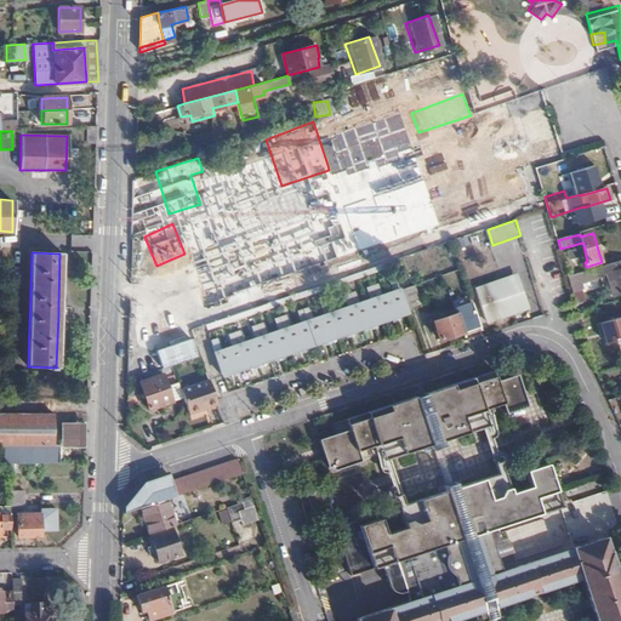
[(620,261),(609,266),(619,296),(620,294),(620,261)]
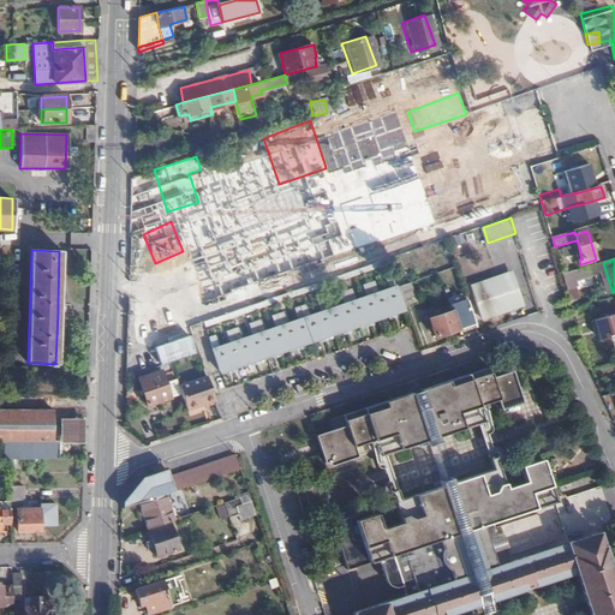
[(563,275),(567,287),(573,286),(571,280),(597,272),(596,266),(563,275)]
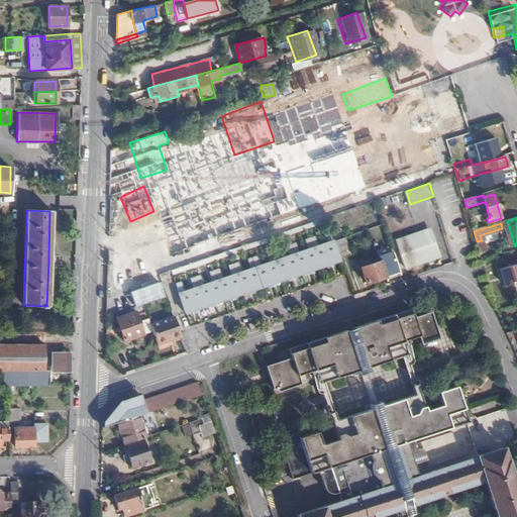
[(383,224),(373,227),(375,234),(386,231),(383,224)]
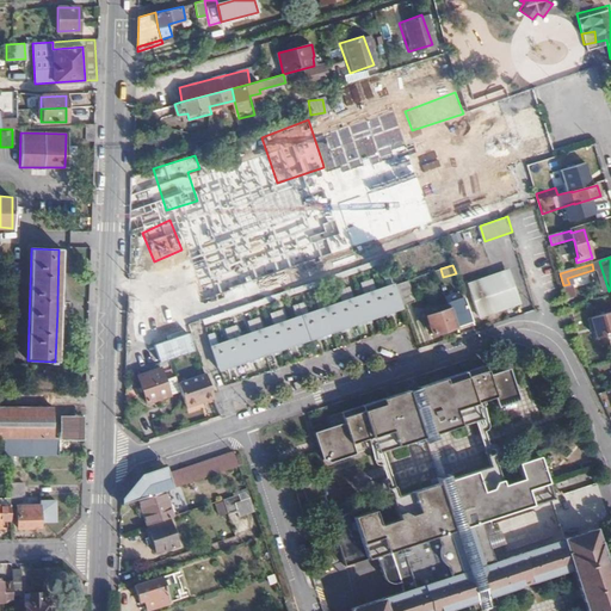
[(510,288),(504,270),(467,284),(477,315),(519,300),(514,287),(510,288)]
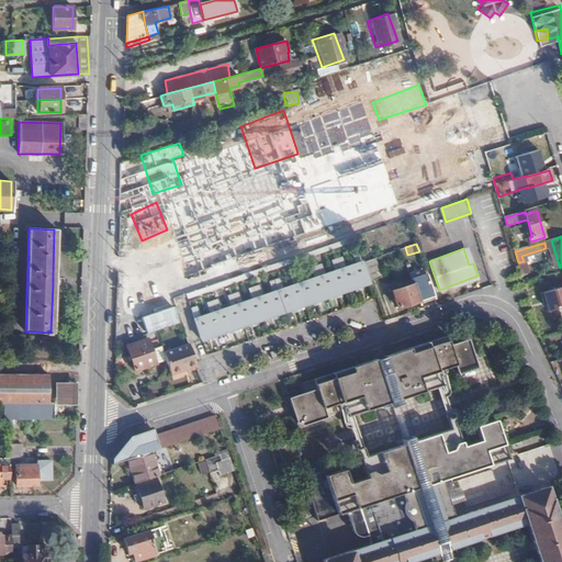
[(368,284),(361,262),(195,318),(202,340),(368,284)]
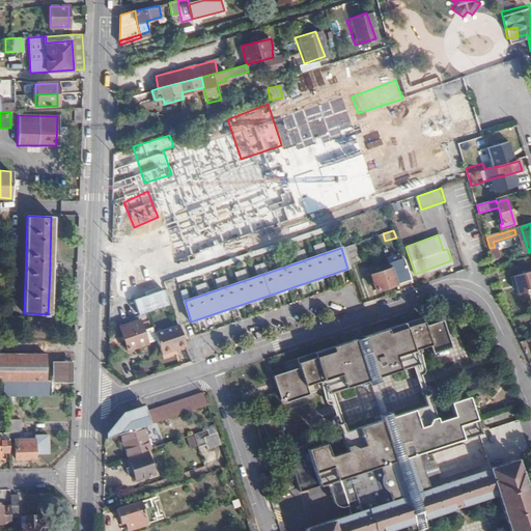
[(389,269),(394,284),(410,279),(402,258),(387,262),(389,269)]
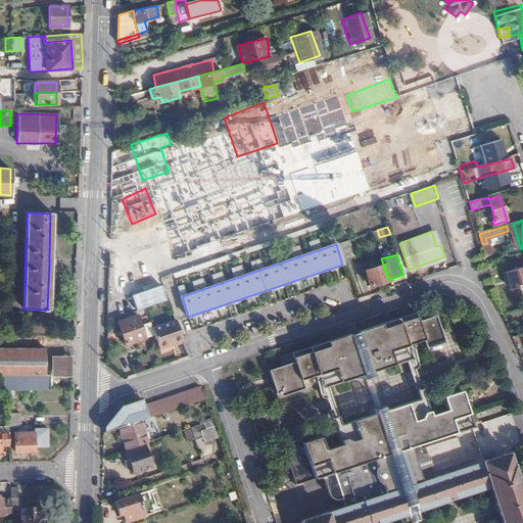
[(370,286),(388,280),(383,265),(365,271),(370,286)]
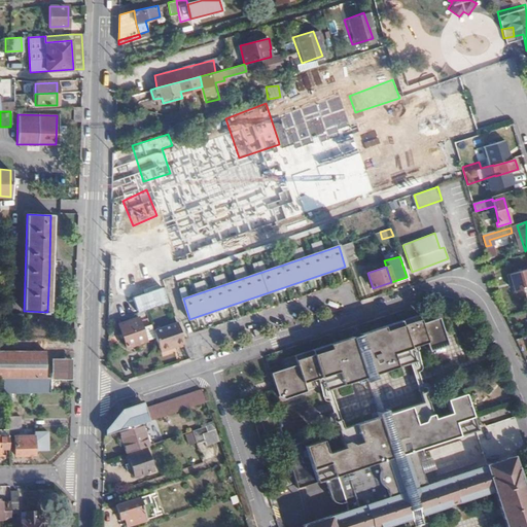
[(526,270),(507,275),(510,283),(513,283),(514,286),(515,292),(526,288),(526,270)]
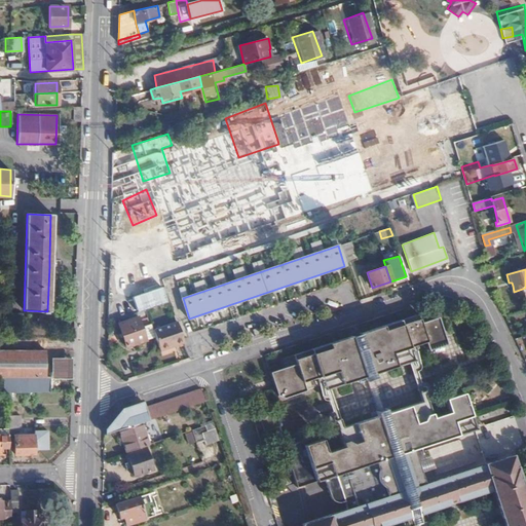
[(161,279),(152,283),(154,289),(163,286),(161,279)]
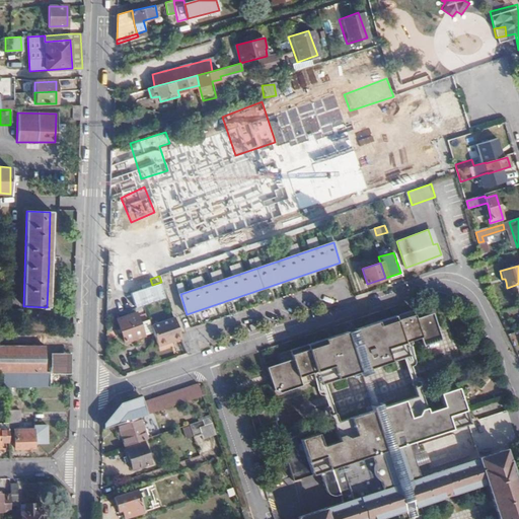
[(319,382),(354,371),(355,375),(361,374),(365,390),(363,390),(365,396),(367,395),(370,404),(365,406),(366,411),(331,422),(338,439),(321,444),(316,433),(302,437),(297,439),(296,435),(289,436),(286,440),(284,447),(285,448),(289,459),(290,464),(285,466),(286,469),(292,468),(296,480),(317,473),(348,464),(354,485),(346,488),(347,492),(350,501),(341,504),(298,518),(383,518),(401,513),(403,518),(413,518),(425,515),(422,507),(487,486),(497,518),(518,518),(518,491),(517,492),(504,451),(420,478),(417,469),(419,465),(429,462),(425,450),(415,453),(411,451),(408,442),(417,440),(416,434),(433,428),(432,424),(449,419),(448,414),(463,410),(456,385),(438,391),(442,405),(427,410),(422,393),(385,404),(384,400),(379,401),(376,393),(379,392),(377,386),(374,387),(369,371),(375,369),(374,364),(409,353),(405,345),(404,342),(414,339),(421,337),(423,345),(442,339),(433,311),(417,316),(414,309),(360,325),(361,329),(344,336),(343,330),(290,347),(292,355),(267,364),(275,391),(301,383),(299,374),(315,369),(319,382)]
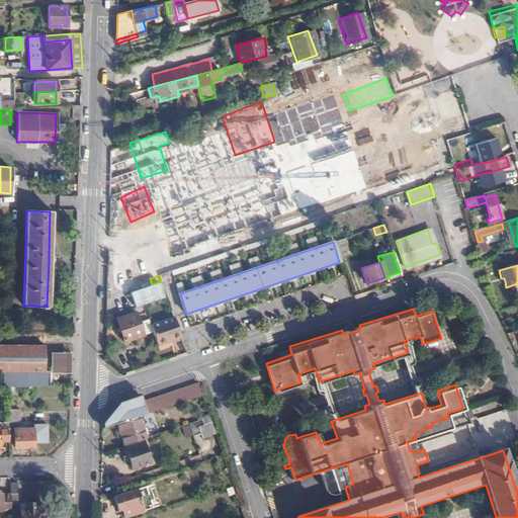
[(150,325),(147,316),(138,319),(137,312),(117,318),(124,341),(143,335),(143,333),(152,330),(150,325)]
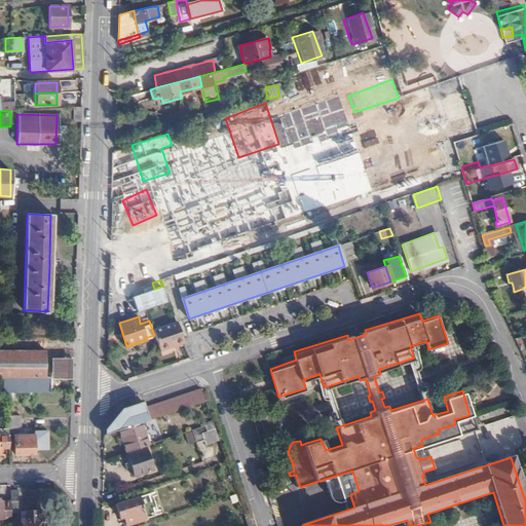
[(46,328),(46,318),(38,318),(38,328),(46,328)]
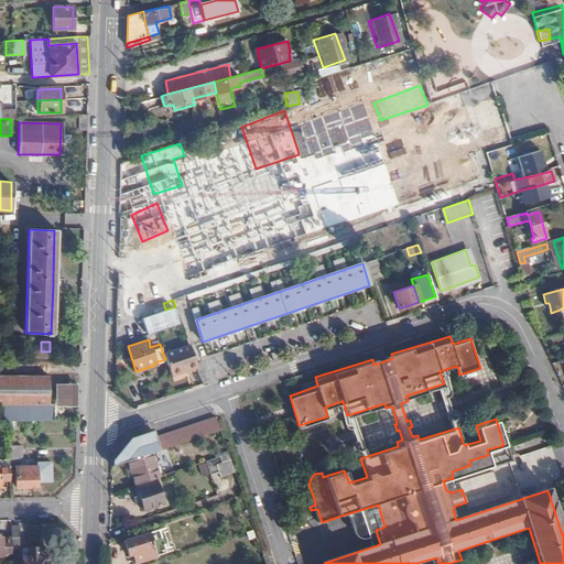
[(163,354),(165,359),(166,366),(170,372),(185,368),(186,372),(197,369),(188,345),(163,354)]
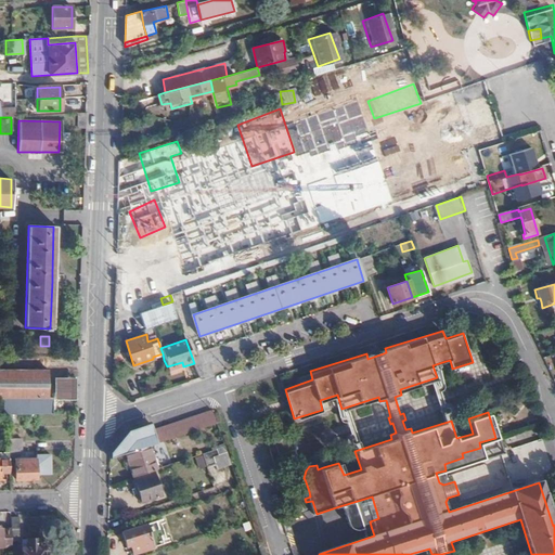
[(266,347),(268,355),(276,351),(274,345),(266,347)]
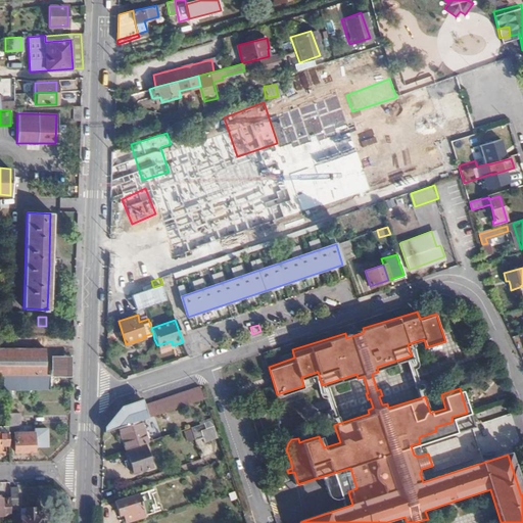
[(363,328),(345,333),(346,338),(364,332),(363,328)]
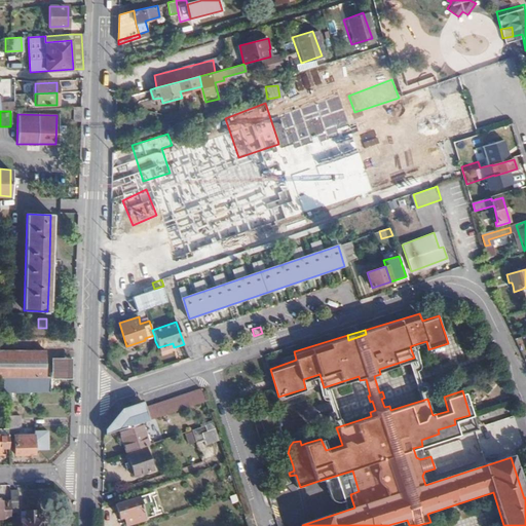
[(159,351),(174,347),(173,343),(158,347),(159,351)]
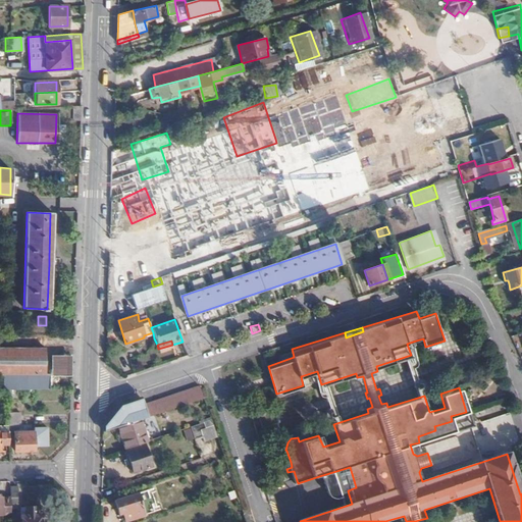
[(129,347),(134,357),(140,355),(137,345),(129,347)]
